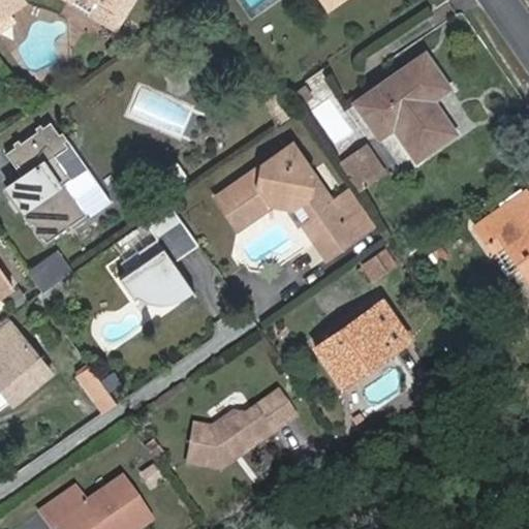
[(21,0),(0,0),(0,2),(6,12),(23,2),(21,0)]
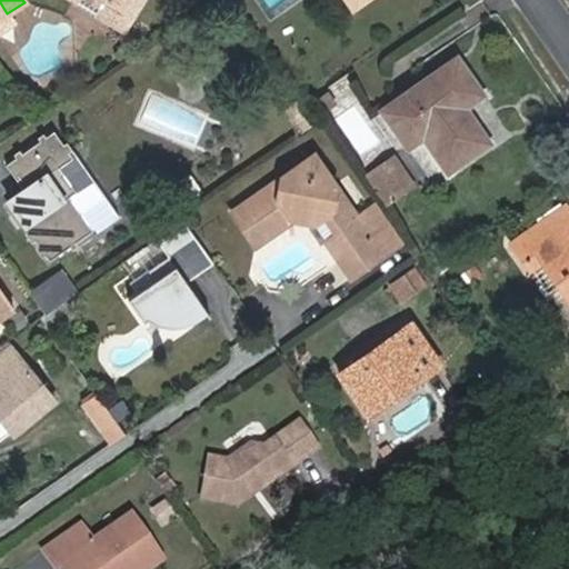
[(98,0),(105,5),(101,9),(123,21),(136,0),(98,0)]
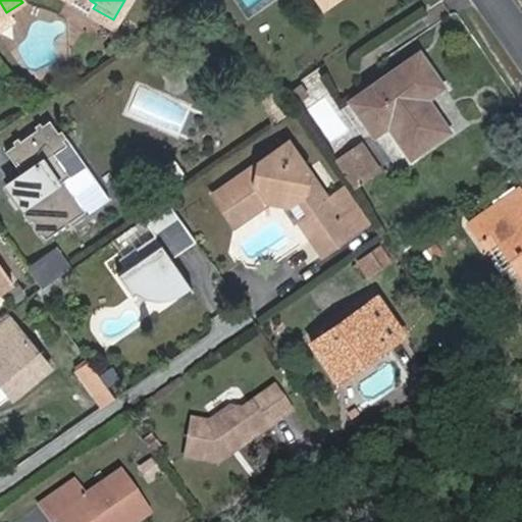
[(349,102),(374,138),(388,128),(410,159),(451,132),(428,99),(446,87),(420,51),(349,102)]
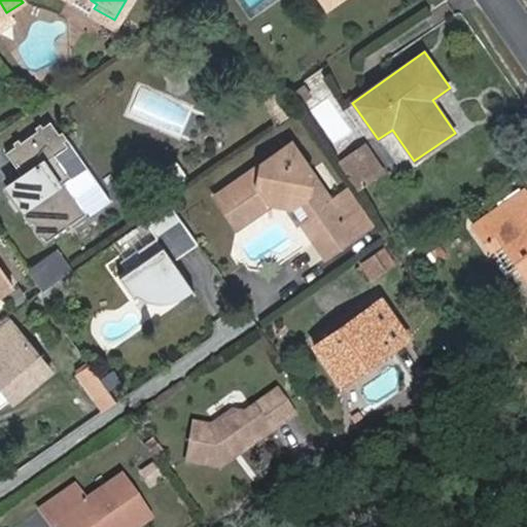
[(314,106),(331,138),(346,131),(328,98),(314,106)]
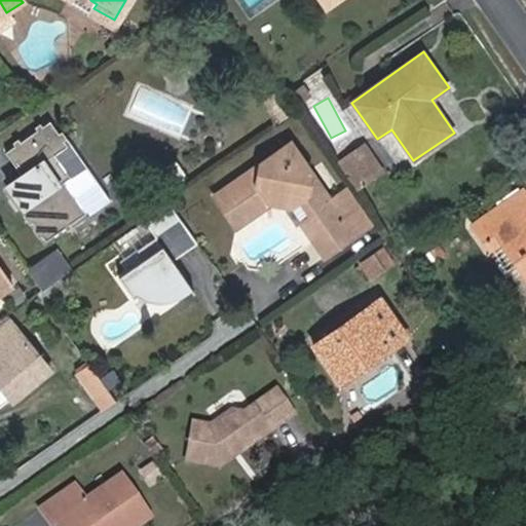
[(23,176),(14,181),(31,203),(24,209),(46,241),(86,214),(64,182),(71,178),(55,155),(68,146),(50,121),(6,152),(23,176)]
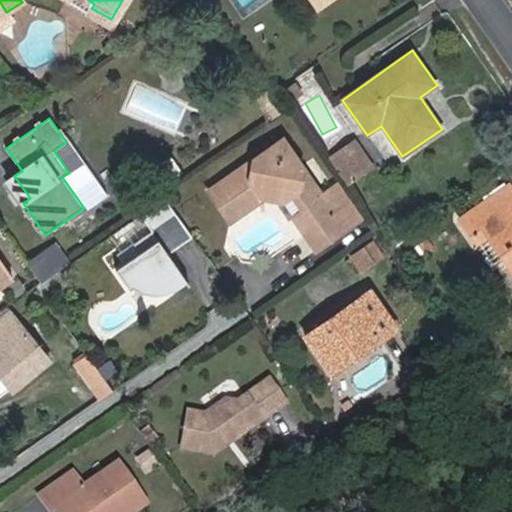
[(358,137),(330,155),(348,184),(376,167),(358,137)]
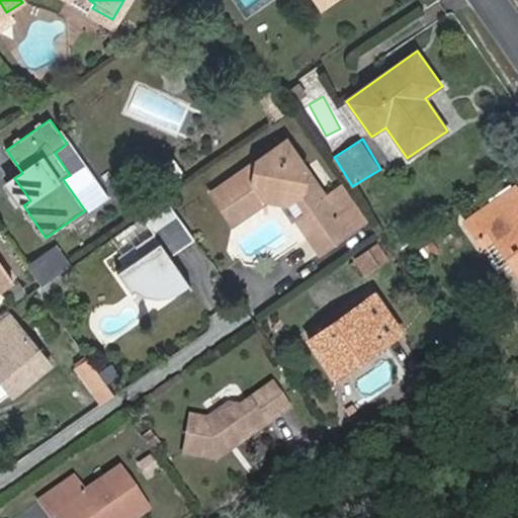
[(260,199),(266,196),(269,200),(287,204),(297,198),(309,214),(298,221),(322,254),(352,232),(287,141),(211,192),(233,225),(261,206),(260,199)]
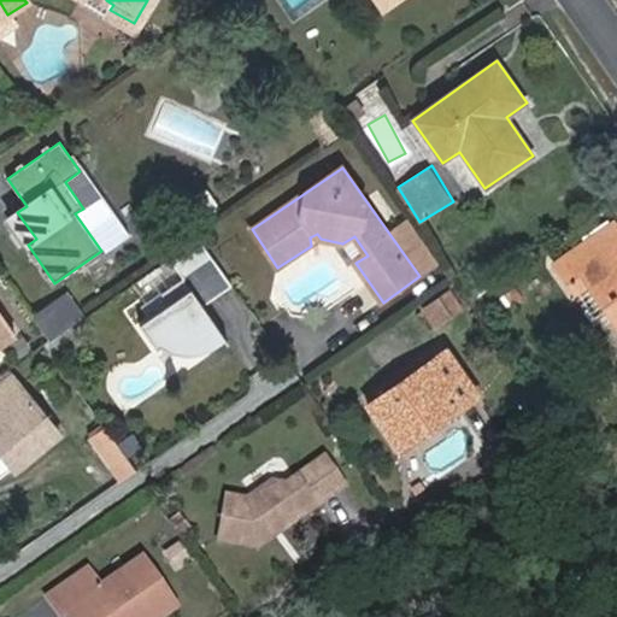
[(98,199),(80,171),(65,182),(83,209),(98,199)]
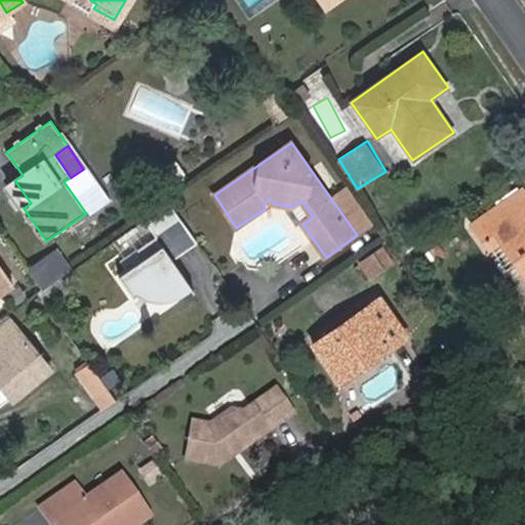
[(524,194),(522,190),(472,225),(486,245),(498,237),(524,275),(524,194)]
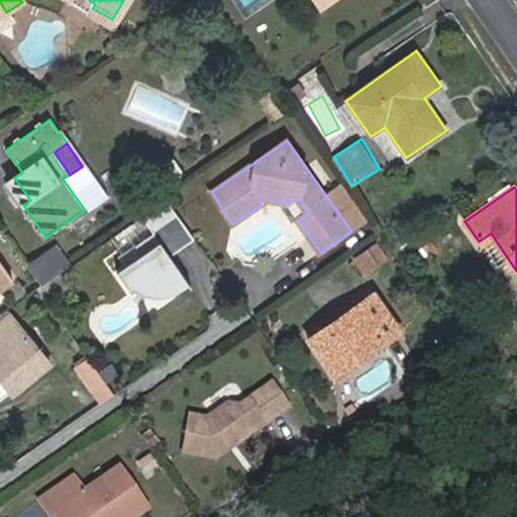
[(179,216),(169,202),(144,220),(153,232),(179,216)]
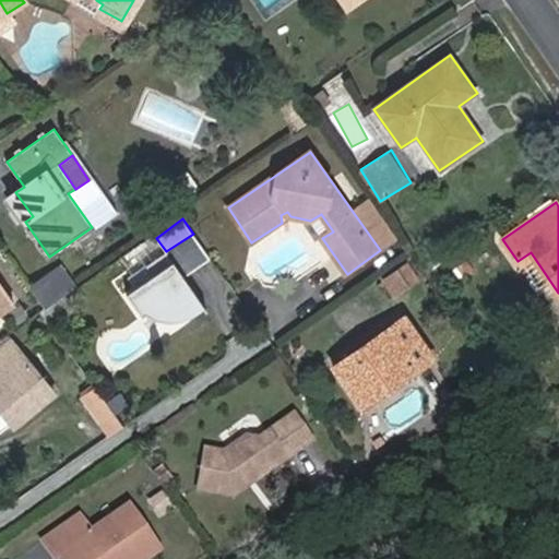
[(213,260),(193,234),(166,251),(145,265),(153,276),(122,298),(140,321),(147,318),(163,323),(176,323),(188,320),(192,319),(203,312),(206,309),(185,280),(213,260)]
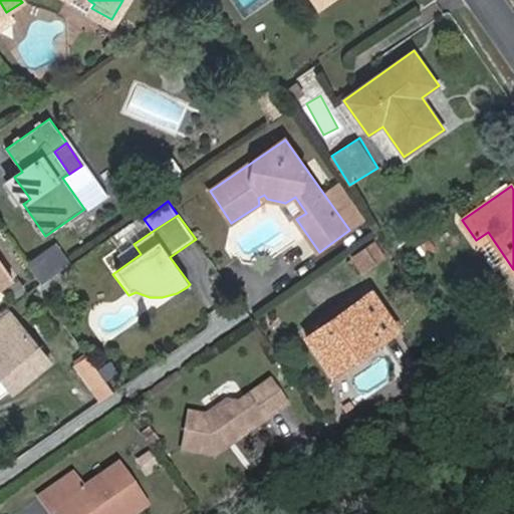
[(376,241),(353,257),(363,272),(387,257),(376,241)]
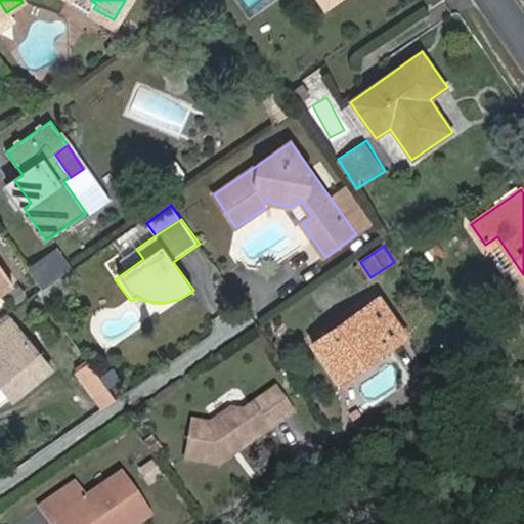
[(69,271),(57,255),(52,258),(64,274),(69,271)]
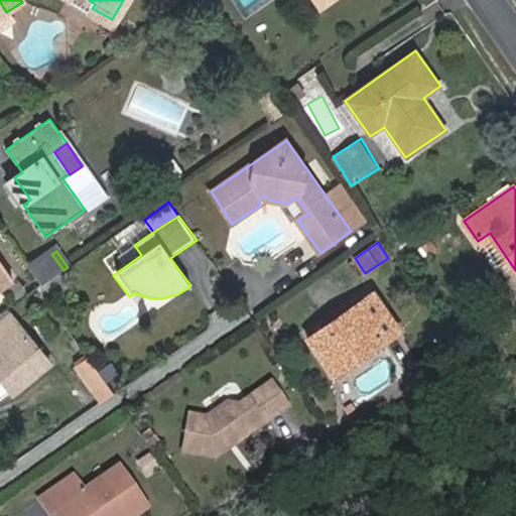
[(51,254),(31,268),(42,285),(63,270),(51,254)]
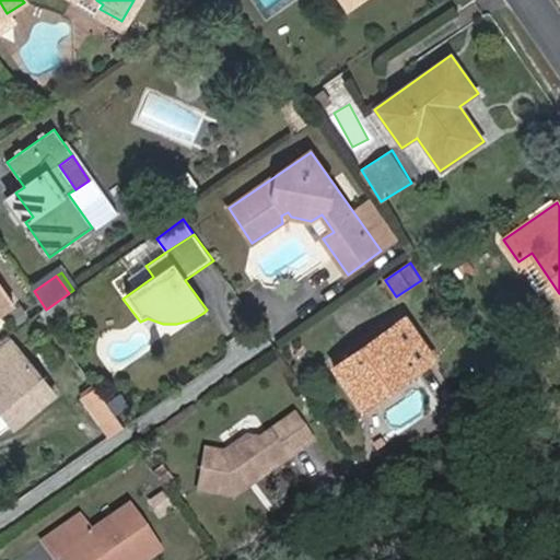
[(0,295),(0,314),(9,308),(0,295)]
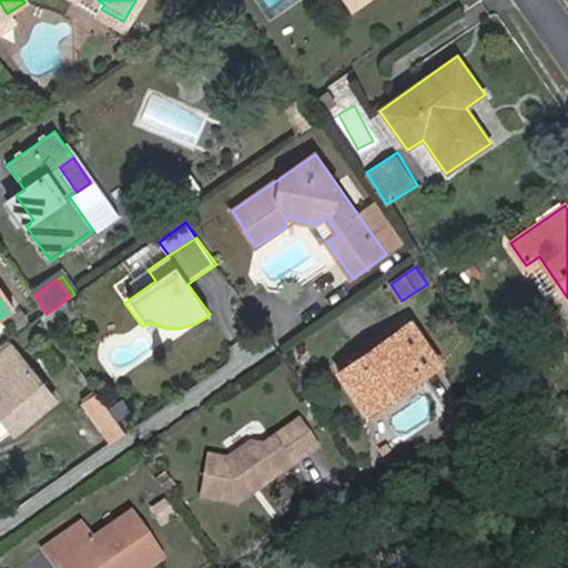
[(411,323),(337,374),(367,415),(440,364),(411,323)]
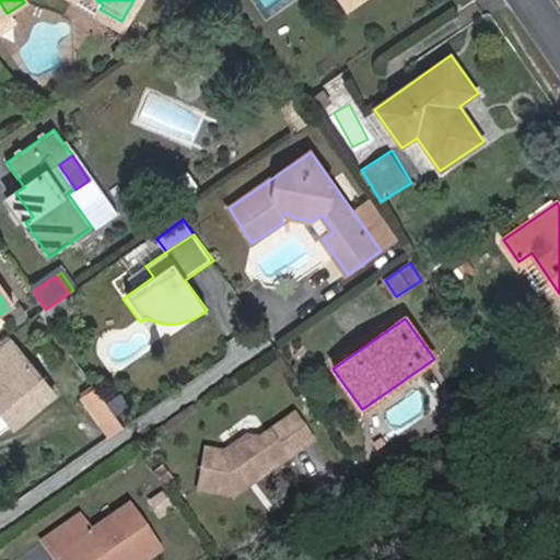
[(0,352),(0,409),(14,428),(55,395),(12,343),(0,352)]
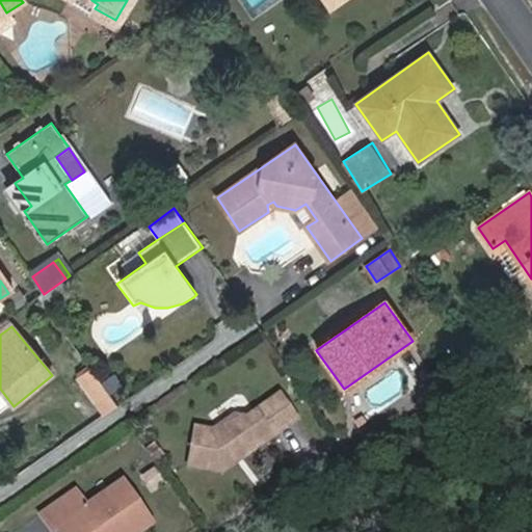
[(102,416),(117,405),(90,367),(76,378),(102,416)]
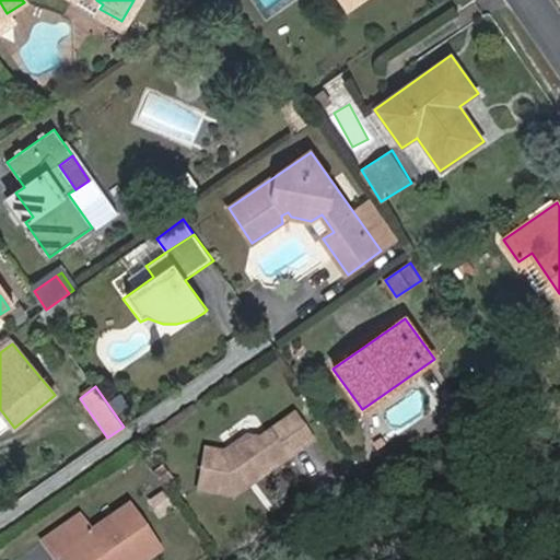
[(206,448),(198,490),(234,497),(314,441),(295,415),(260,439),(247,436),(224,452),(206,448)]
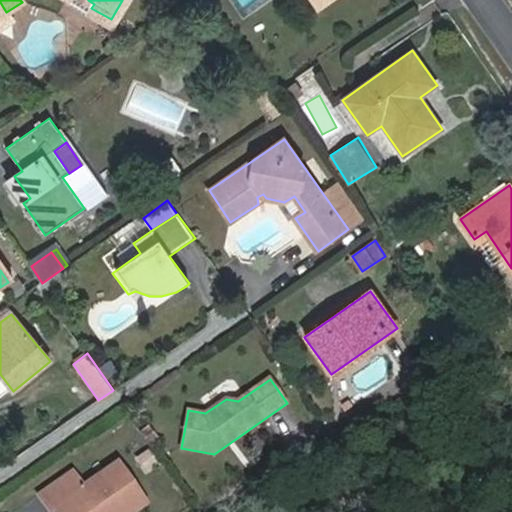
[(134,511),(146,504),(118,463),(82,487),(73,473),(38,496),(48,511),(52,511),(56,510),(57,511),(134,511)]
